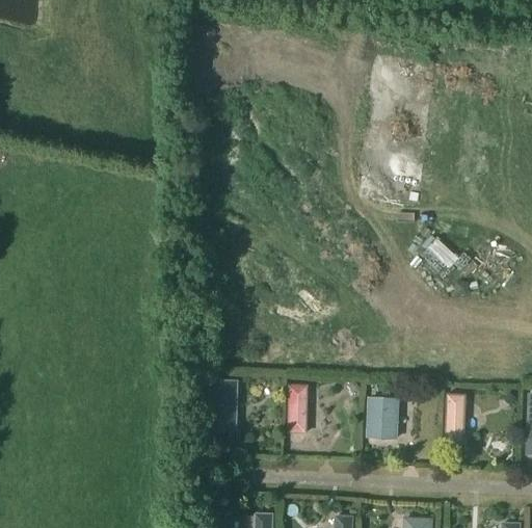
[(389,62),(358,68),(365,106),(379,104),(380,108),(395,106),(389,62)]
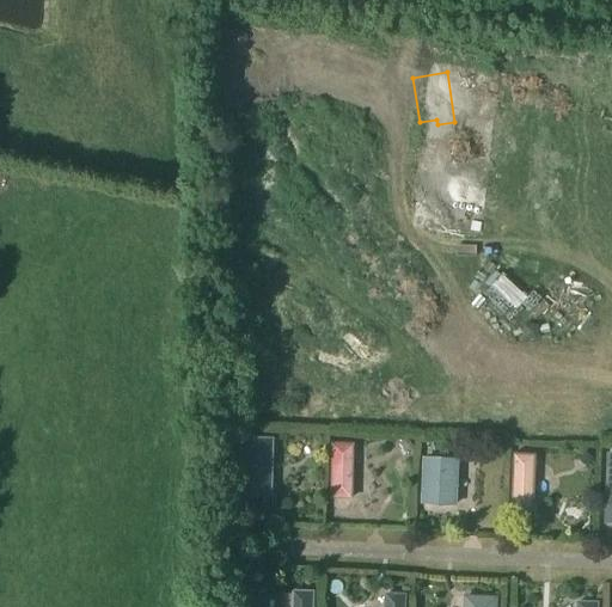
[(503,81),(502,127),(520,127),(520,133),(538,133),(538,83),(503,81)]
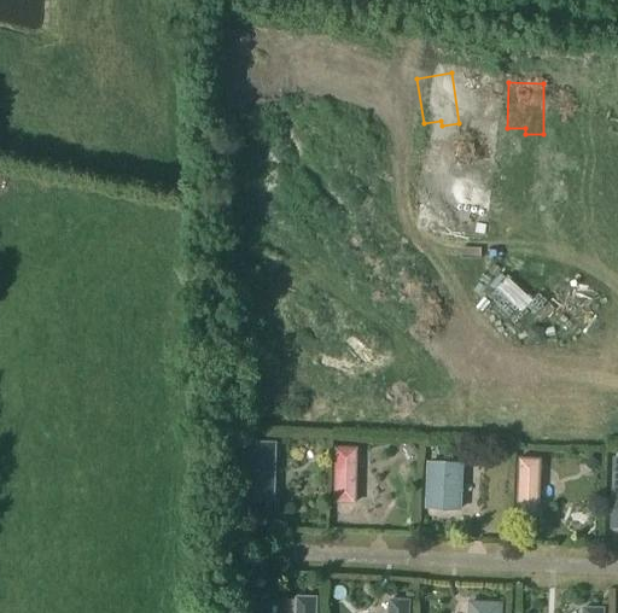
[(242,439),(240,500),(275,500),(277,441),(242,439)]
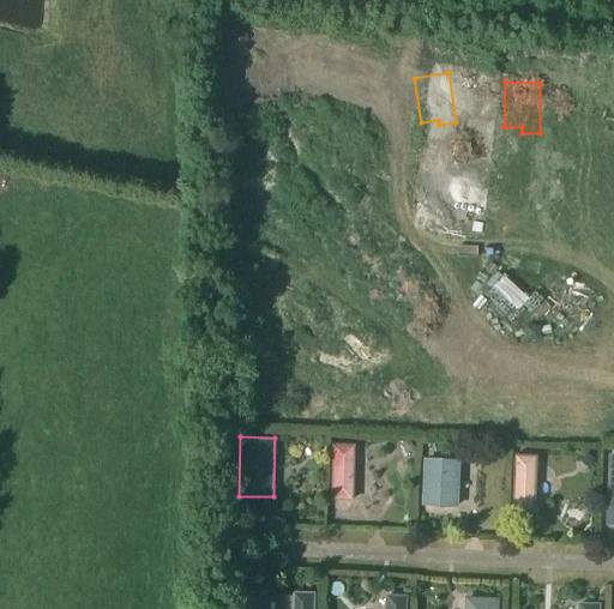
[(413,446),(405,438),(398,442),(405,452),(413,446)]
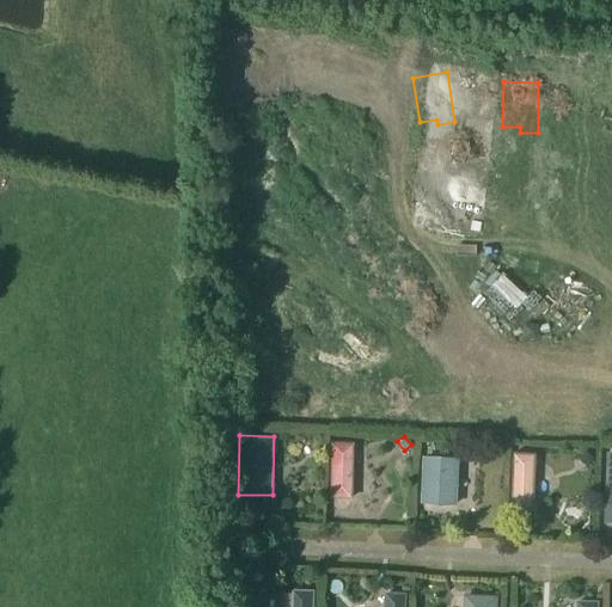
[(331,441),(330,497),(353,497),(354,442),(331,441)]
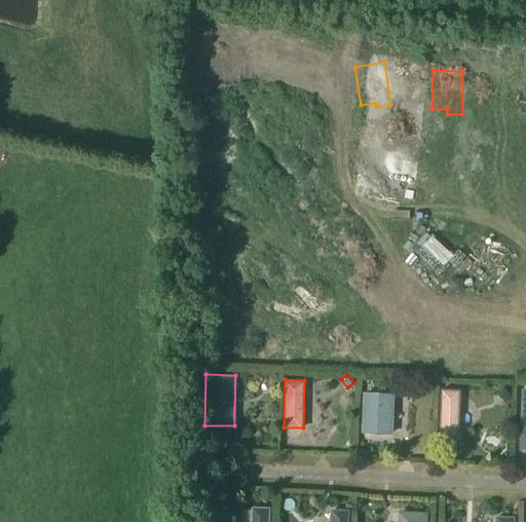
[(496,392),(503,397),(509,390),(502,384),(496,392)]
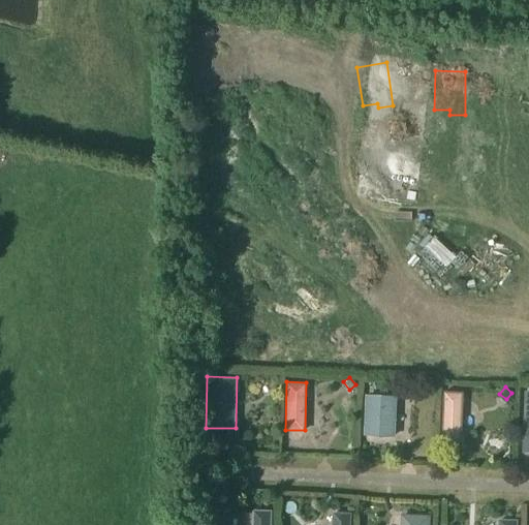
[(443,391),(442,438),(462,439),(463,392),(443,391)]
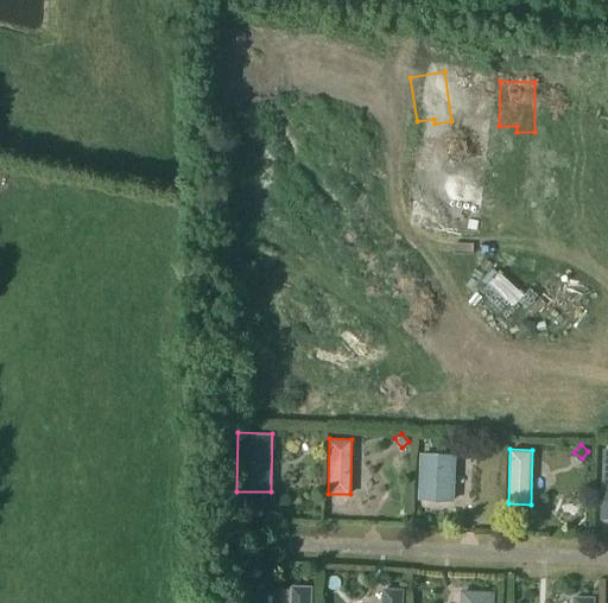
[(419,454),(418,499),(454,500),(456,455),(419,454)]
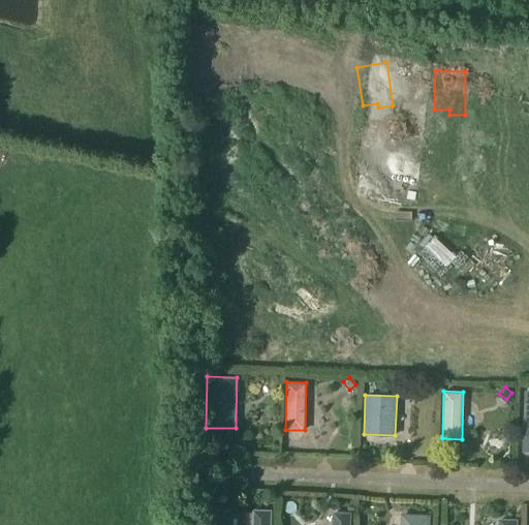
[(271,524),(272,510),(252,510),(251,524),(271,524)]
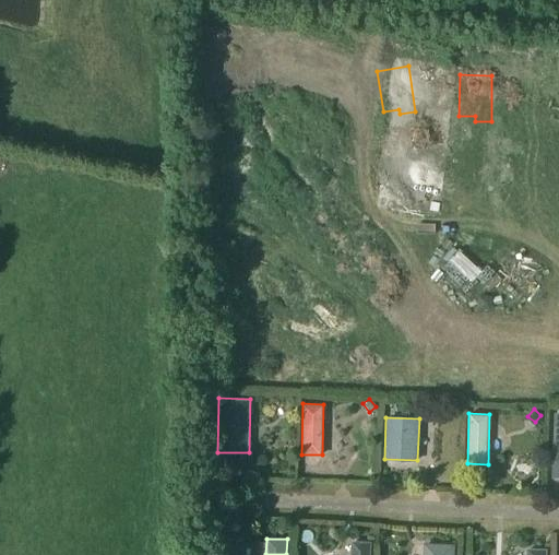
[(239,554),(249,554),(250,543),(236,542),(235,554),(239,554)]
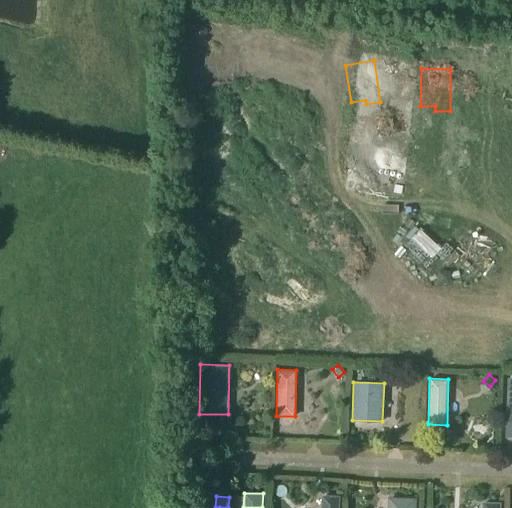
[(339,507),(340,497),(321,496),(320,507),(339,507)]
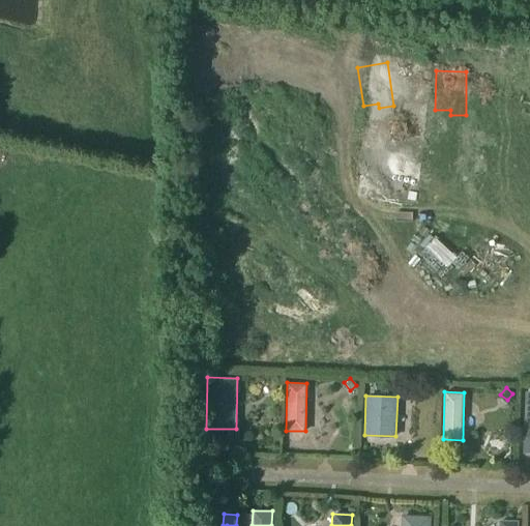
[(402,516),(401,525),(431,525),(432,517),(402,516)]
